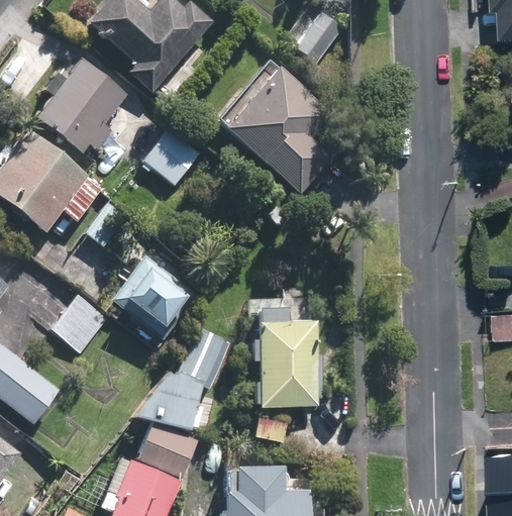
[(156,0),(148,9),(137,0),(106,0),(88,22),(135,63),(129,71),(152,91),(213,19),(191,0),(189,0),(184,6),(177,0),(156,0)]
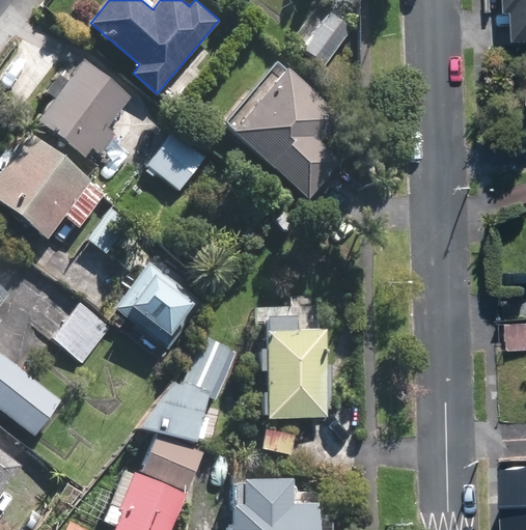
[(508,0),(509,11),(515,11),(517,39),(525,38),(525,0),(508,0)]
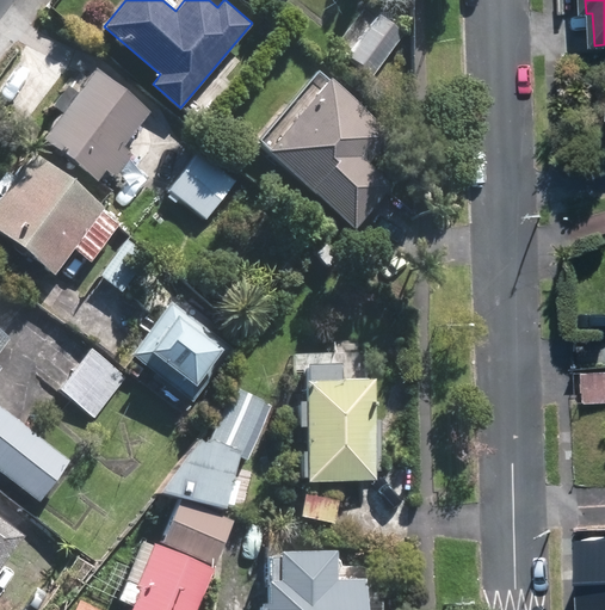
[(380,12),(349,55),(376,74),(406,31),(380,12)]
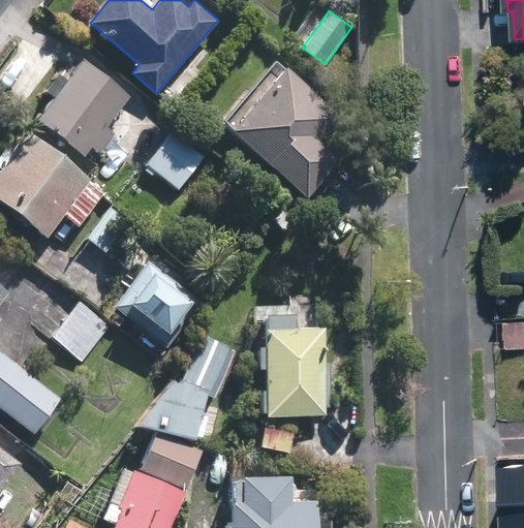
[(99,154),(116,132),(109,125),(131,96),(82,59),(36,121),(85,157),(91,148),(99,154)]
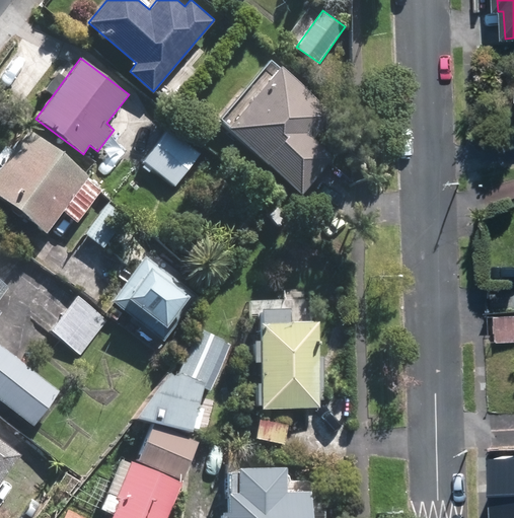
[(225,129),(303,195),(335,156),(314,140),(335,116),(277,67),(225,129)]
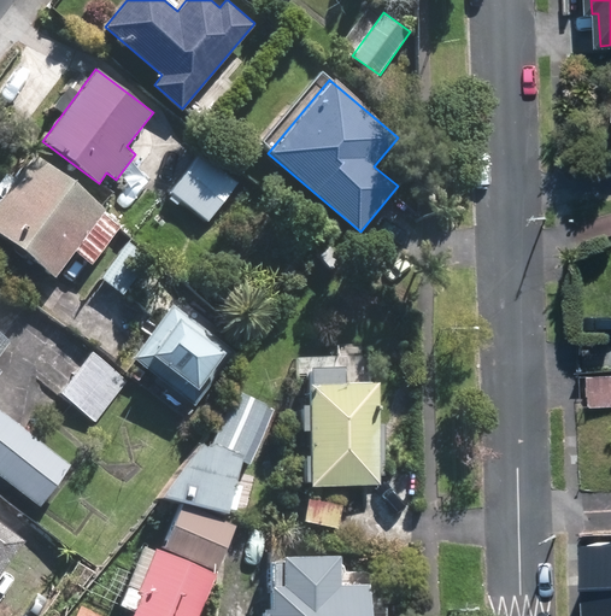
[(199,154),(192,150),(168,180),(175,186),(172,189),(209,221),(242,182),(203,151),(199,154)]
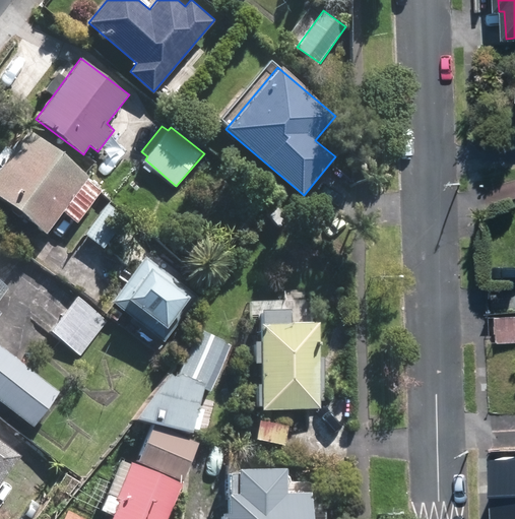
[(104,191),(28,130),(0,165),(0,196),(45,234),(63,211),(77,223),(104,191)]
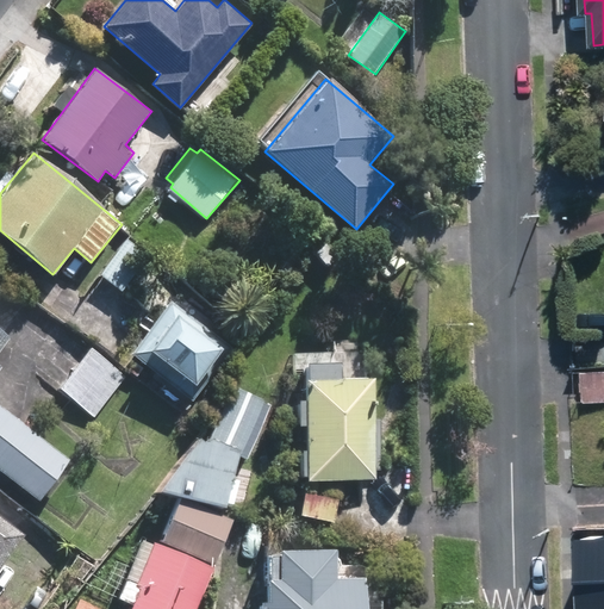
[(153,255),(130,237),(103,275),(124,292),(153,255)]
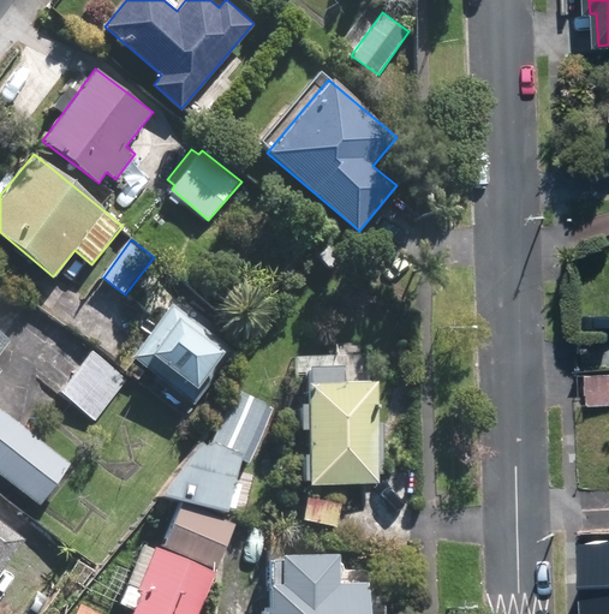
[(344,256),(327,243),(317,255),(334,268),(344,256)]
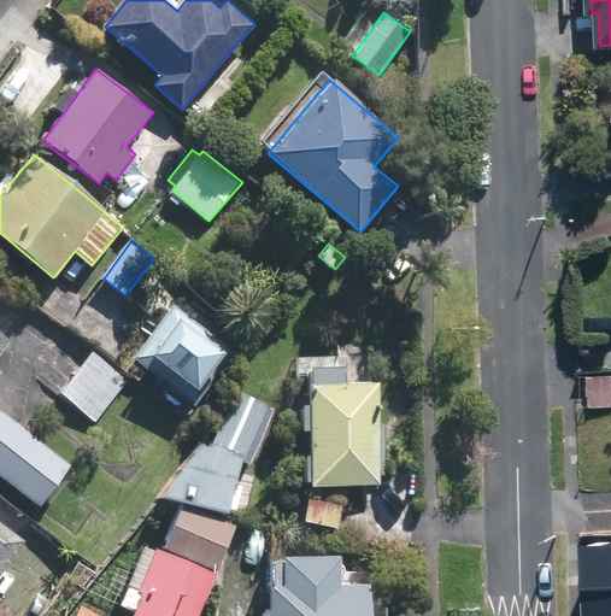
[(239,350),(174,304),(134,359),(199,405),(239,350)]
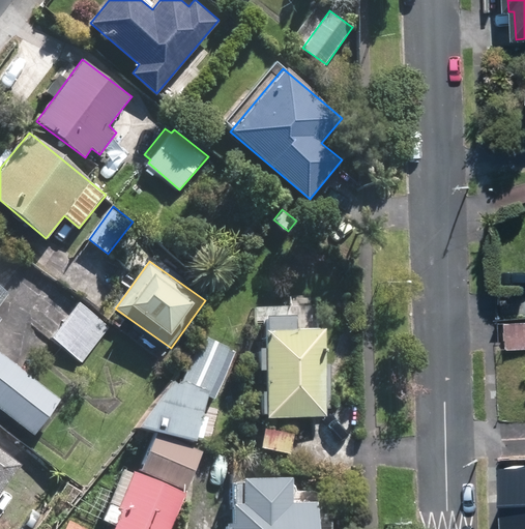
[(0,410),(35,436),(61,400),(0,354),(0,321),(2,319),(0,316),(0,303),(8,293),(0,286),(0,410)]
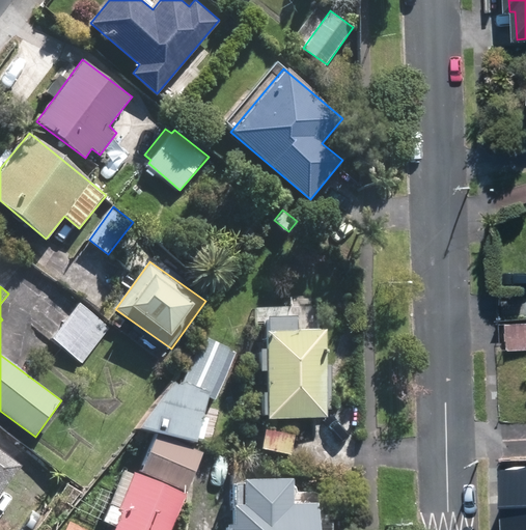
[(70,351),(85,362),(111,330),(80,305),(56,336),(39,325),(28,340),(59,364),(70,351)]
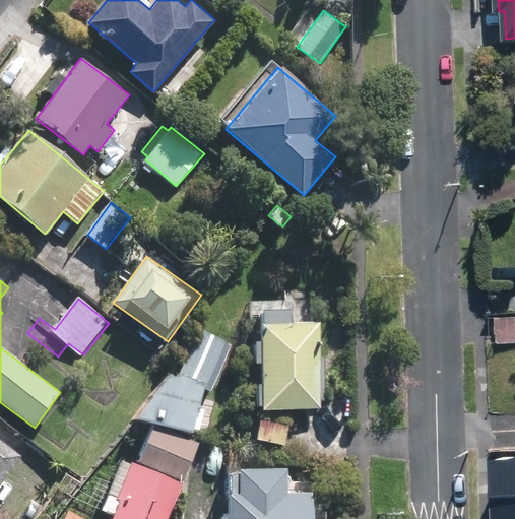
[(291,323),(291,309),(259,310),(260,323),(259,324),(259,341),(253,341),(253,364),(260,364),(261,409),(322,407),(319,322),(291,323)]
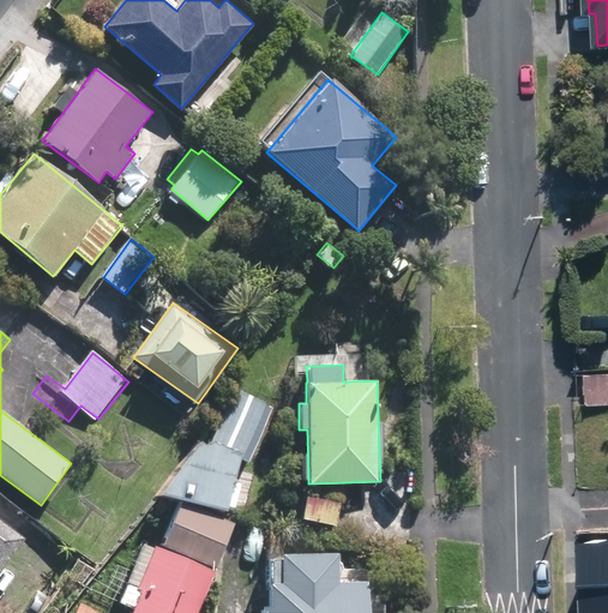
[(607,373),(593,374),(593,402),(607,401),(607,373)]
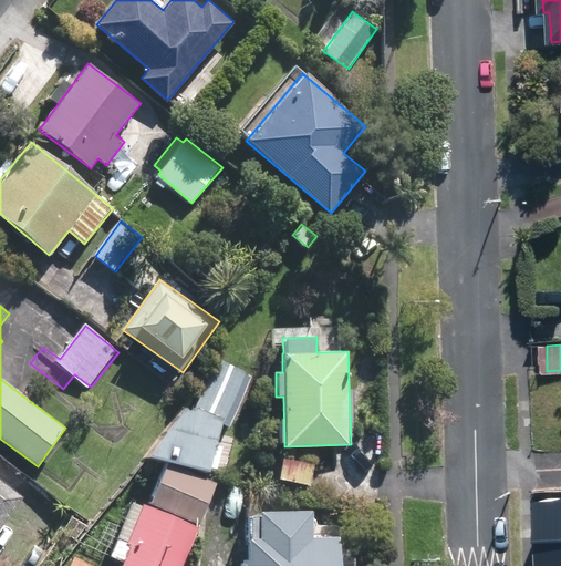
[(234,421),(255,373),(218,357),(197,405),(193,410),(188,407),(151,455),(213,470),(226,418),(234,421)]
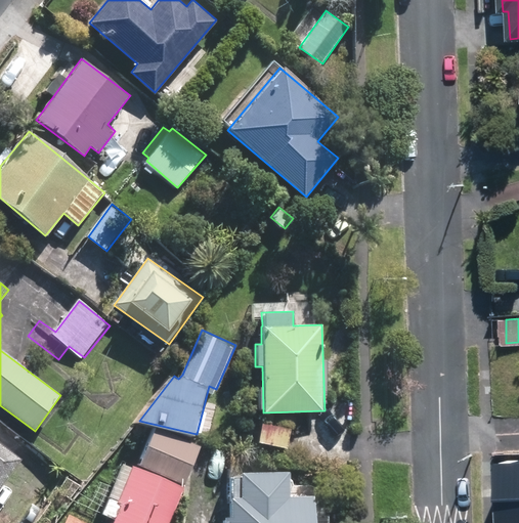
[(289,447),(293,428),(261,423),(259,442),(289,447)]
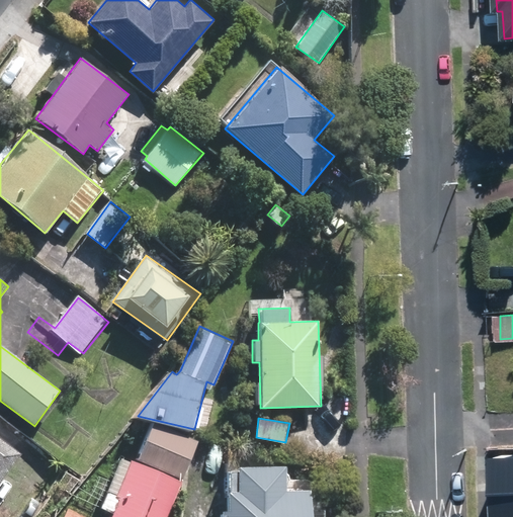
[(152,422),(138,459),(183,477),(197,440),(152,422)]
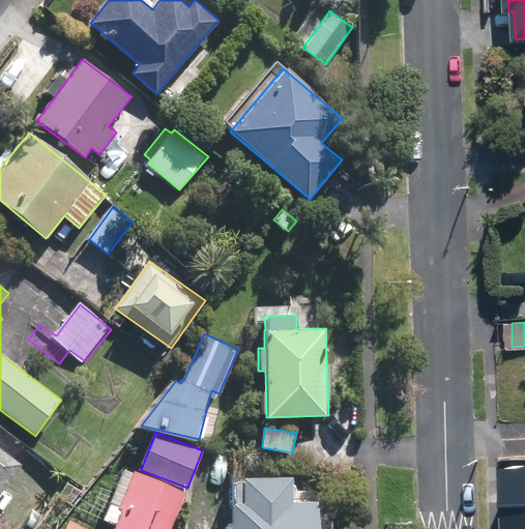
[(0,490),(20,465),(0,449),(0,490)]
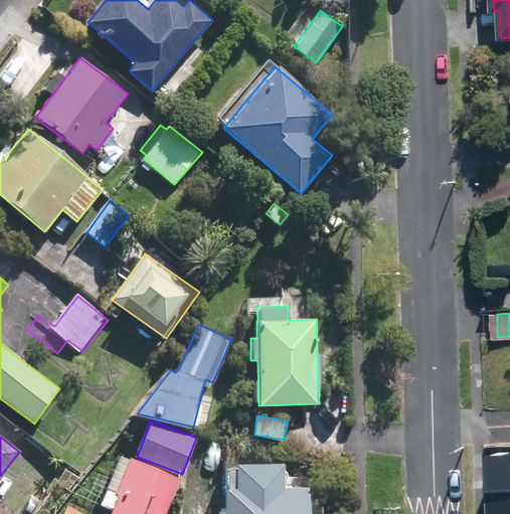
[(509,454),(497,455),(499,513),(509,513),(509,454)]
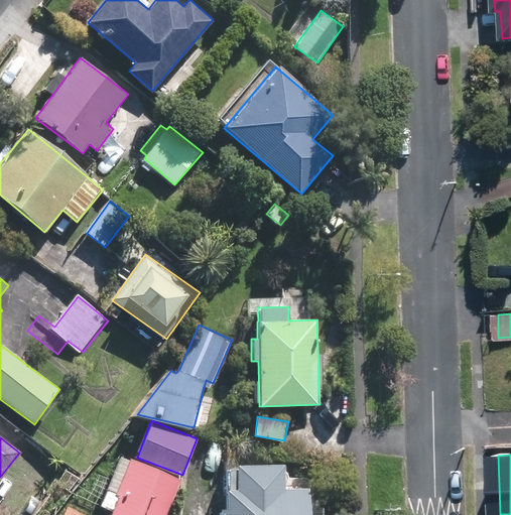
[(166,514),(180,480),(128,458),(113,496),(116,497),(109,514),(166,514)]
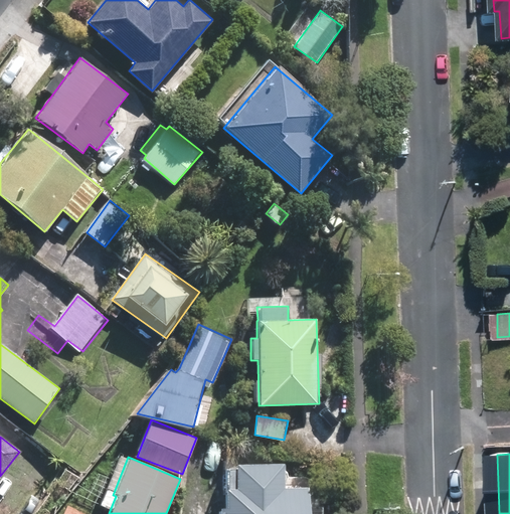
[(280,490),(280,466),(229,468),(229,491),(220,491),(220,513),(319,513),(319,508),(304,508),(303,490),(280,490)]
